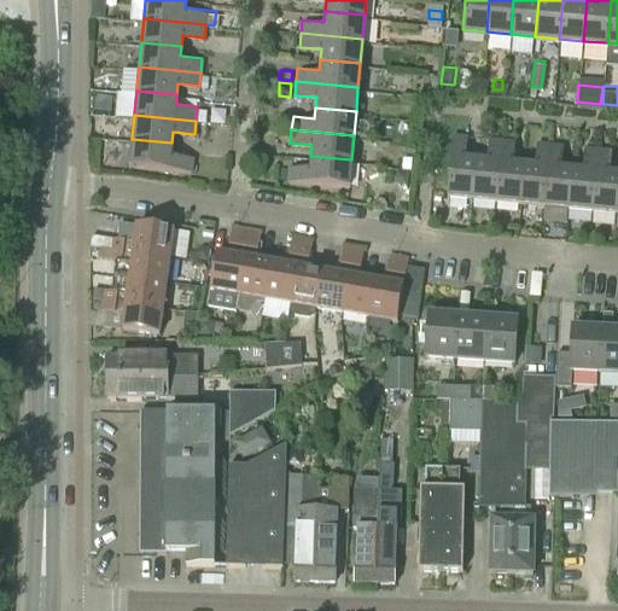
[(471,196),(476,156),(465,155),(467,133),(453,132),(447,193),(471,196)]
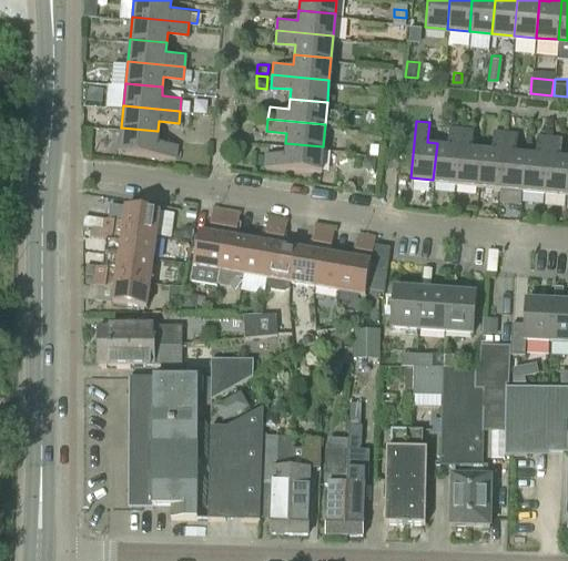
[(437,143),(433,180),(455,182),(460,125),(448,124),(446,144),(437,143)]
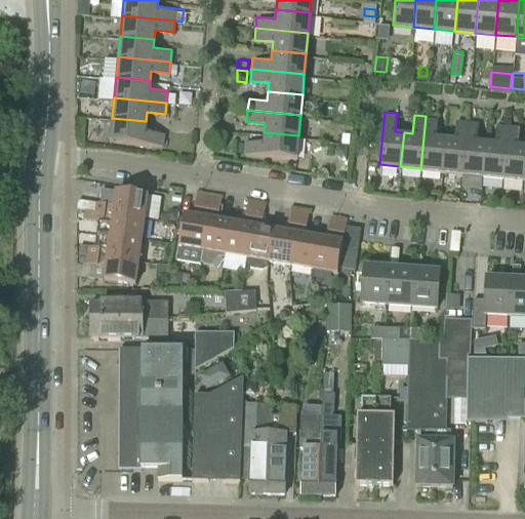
[(426,116),(420,168),(441,170),(445,136),(436,135),(437,117),(426,116)]
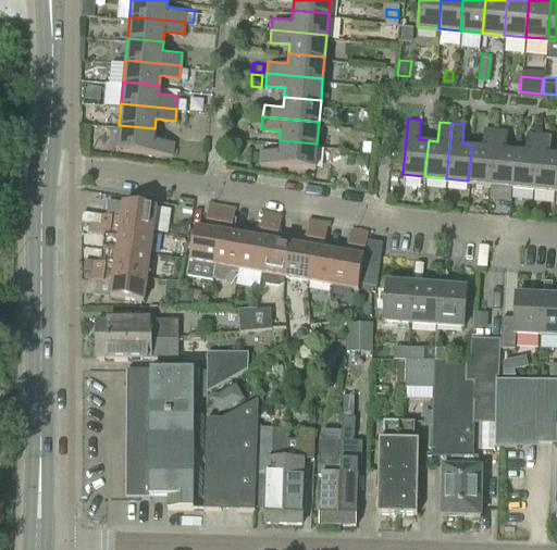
[(155,128),(119,125),(116,147),(172,152),(173,139),(155,137),(155,128)]
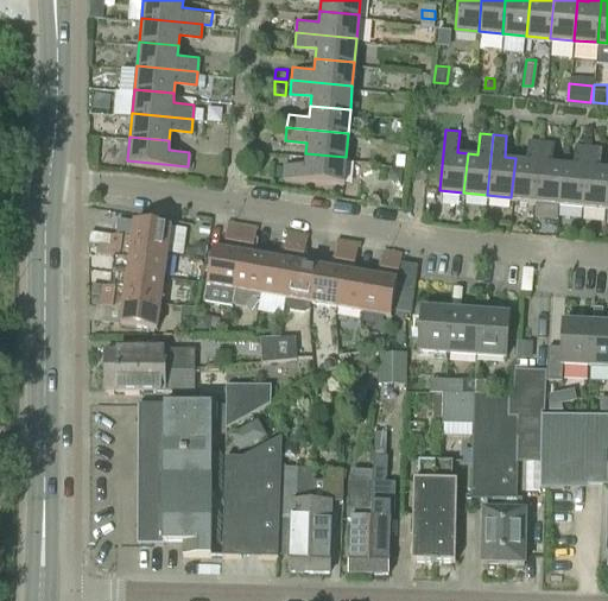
[(525,158),(515,158),(511,197),(534,200),(540,139),(527,138),(525,158)]
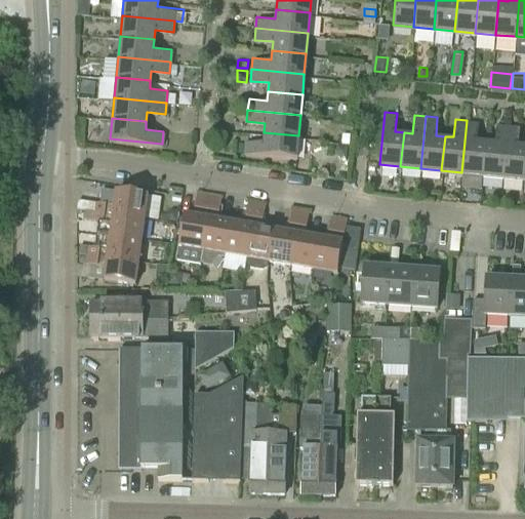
[(467,120),(461,172),(482,174),(485,140),(476,138),(478,121),(467,120)]
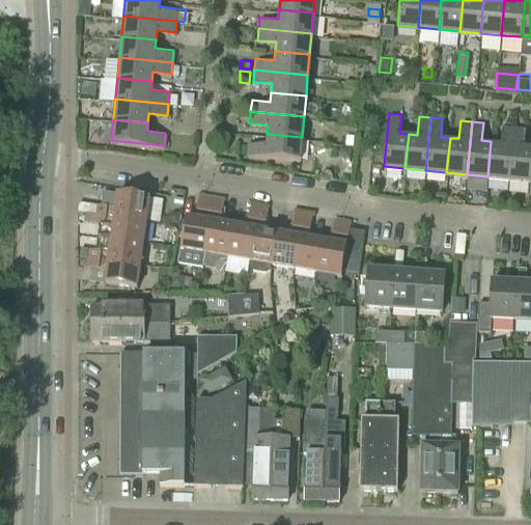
[(500,142),(491,141),(487,176),(508,178),(513,126),(501,125),(500,142)]
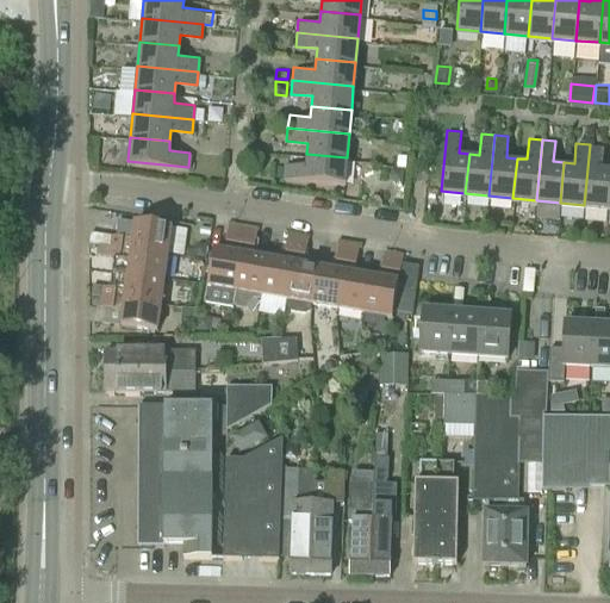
[(603,145),(590,144),(584,205),(608,207),(609,184),(609,167),(602,167),(603,145)]
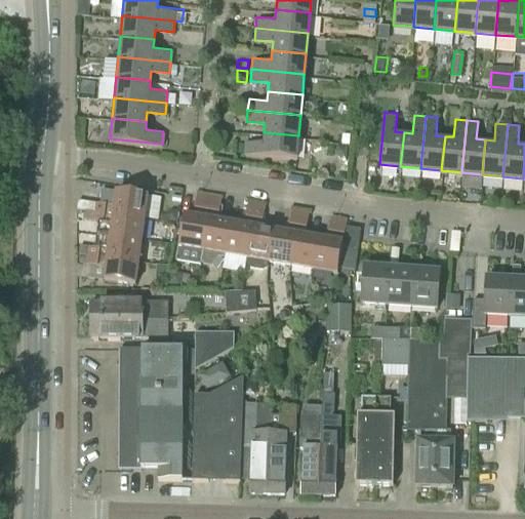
[(298,135),(264,132),(263,141),(245,140),(244,152),(296,157),(298,135)]
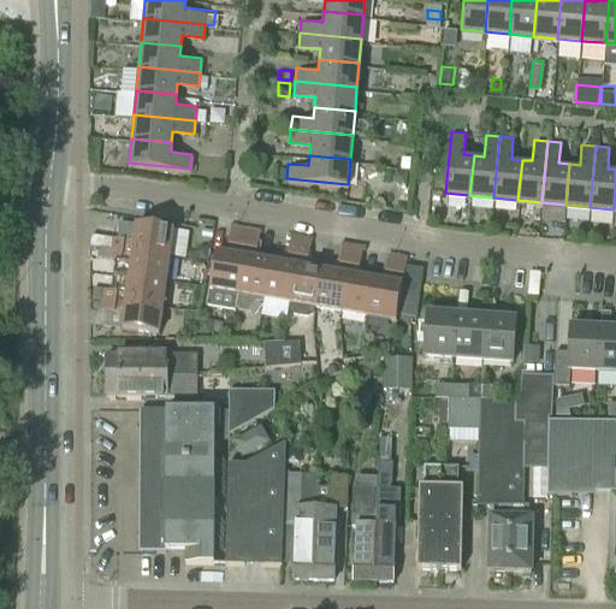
[(395,166),(394,175),(400,179),(407,181),(407,167),(395,166)]
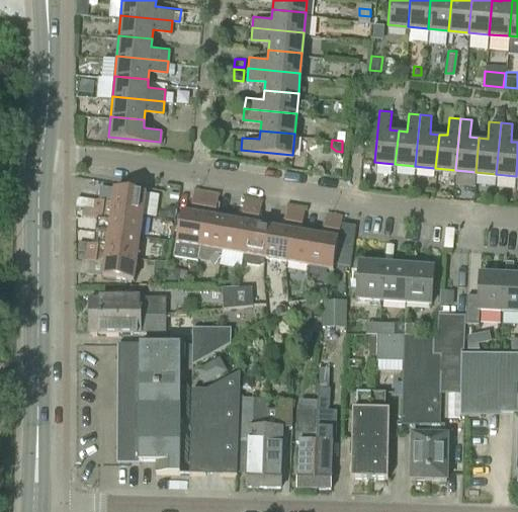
[(91,204),(142,211),(145,189),(114,185),(112,199),(92,196),(91,204)]
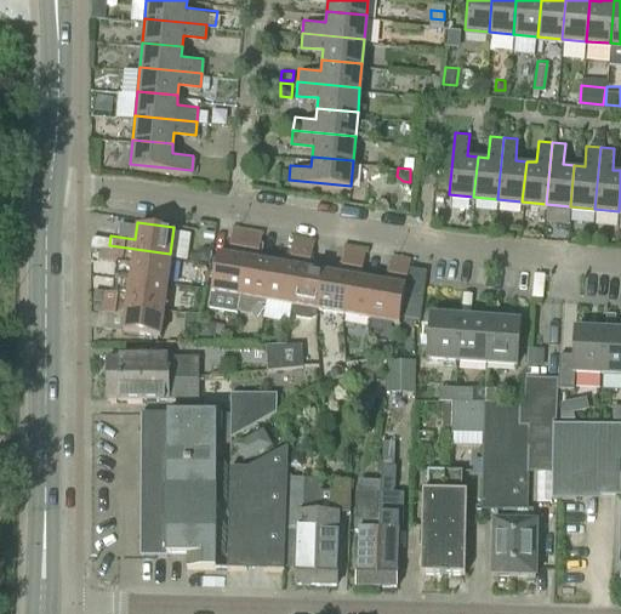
[(238,293),(248,232),(231,229),(228,243),(234,244),(232,254),(216,250),(210,288),(238,293)]
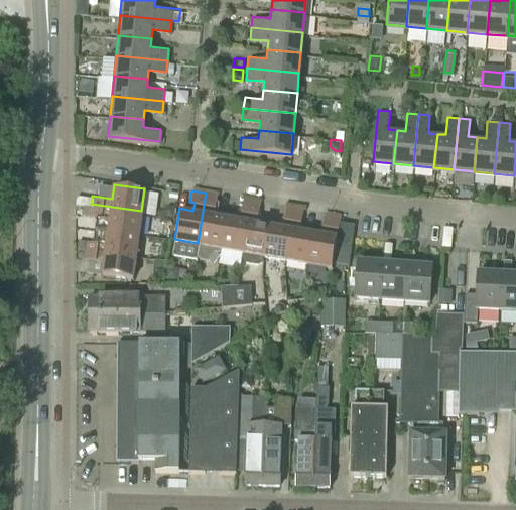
[(206,193),(198,243),(199,243),(197,256),(208,258),(214,249),(219,250),(220,246),(225,216),(213,214),(216,195),(206,193)]
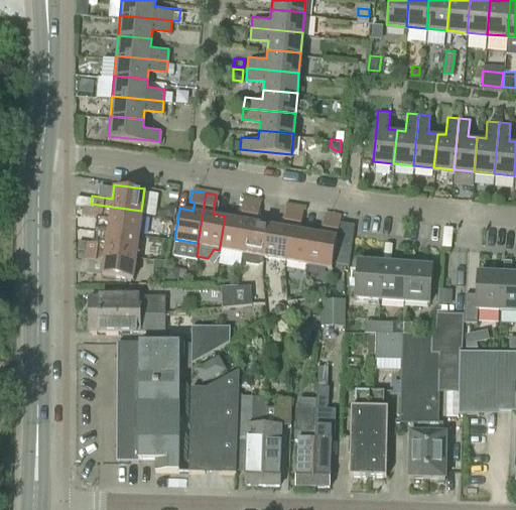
[(235,218),(225,216),(220,246),(242,250),(250,201),(242,199),(240,210),(236,213),(235,218)]
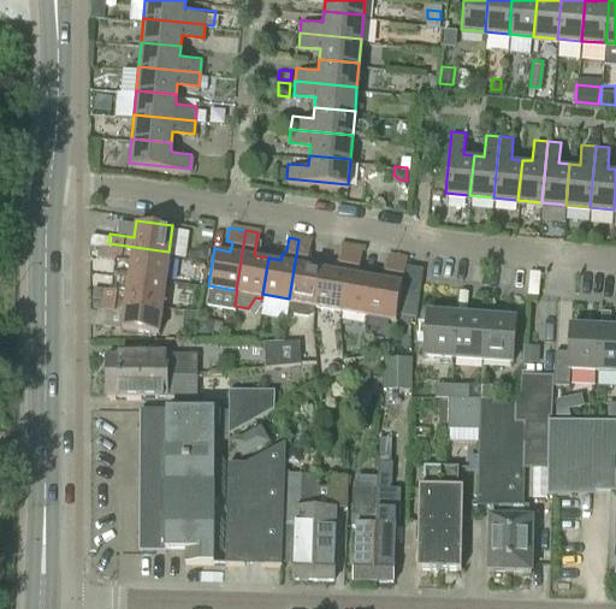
[(298,240),(289,299),(289,306),(292,311),(307,313),(313,309),(315,303),(321,267),(309,265),(311,259),(307,254),(309,241),(298,240)]
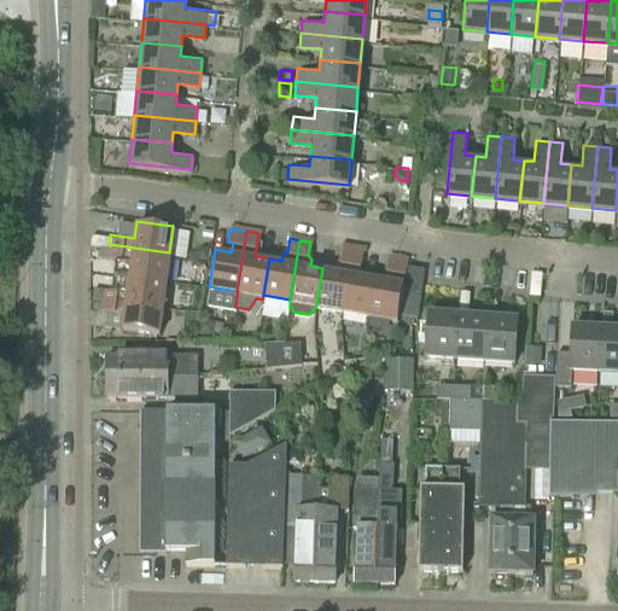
[(169,252),(109,244),(99,243),(98,254),(116,256),(114,272),(165,279),(169,252)]
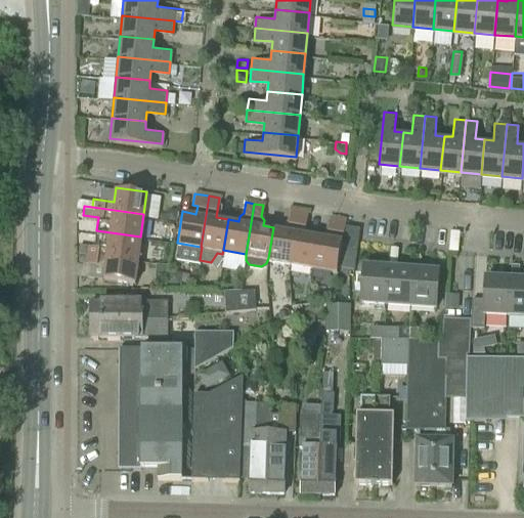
[(273,227),(268,258),(290,262),(295,230),(296,222),(298,211),(290,210),(288,221),(284,223),(282,228),(273,227)]
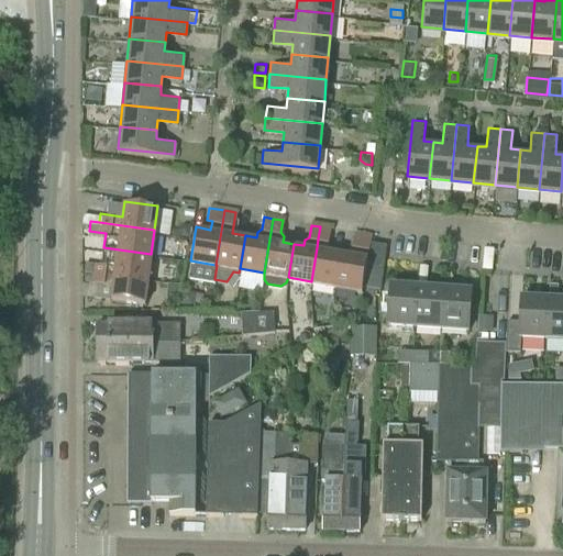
[(330,229),(320,226),(318,238),(328,241),(330,229)]
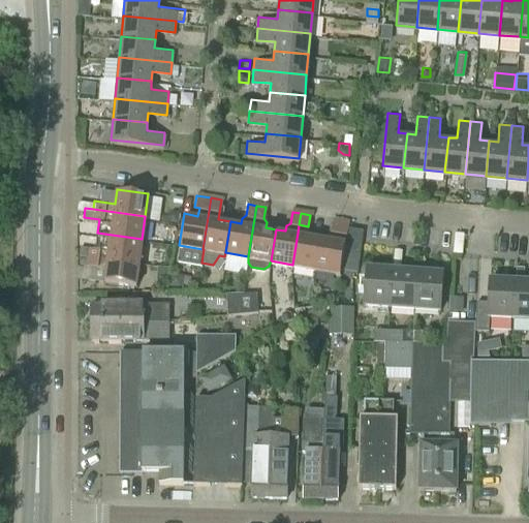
[(321,237),(316,269),(339,273),(343,249),(360,252),(363,227),(348,224),(348,221),(332,218),(330,231),(338,232),(336,240),(321,237)]
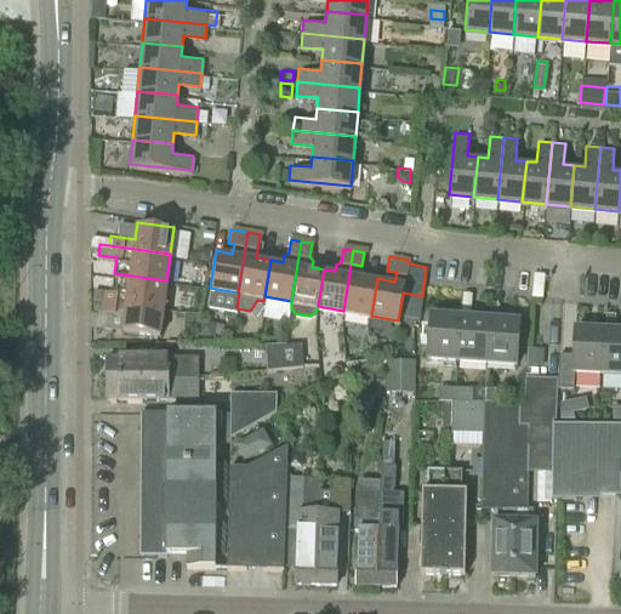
[(163,306),(166,280),(114,273),(112,289),(95,286),(92,296),(102,297),(163,306)]
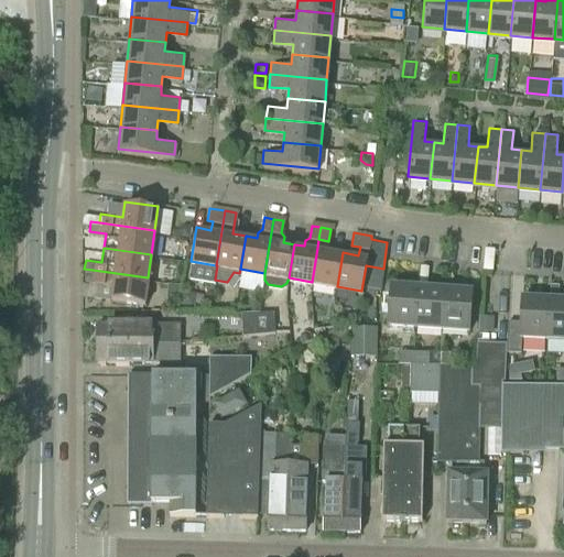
[(317,248),(312,282),(337,286),(343,252),(317,248)]
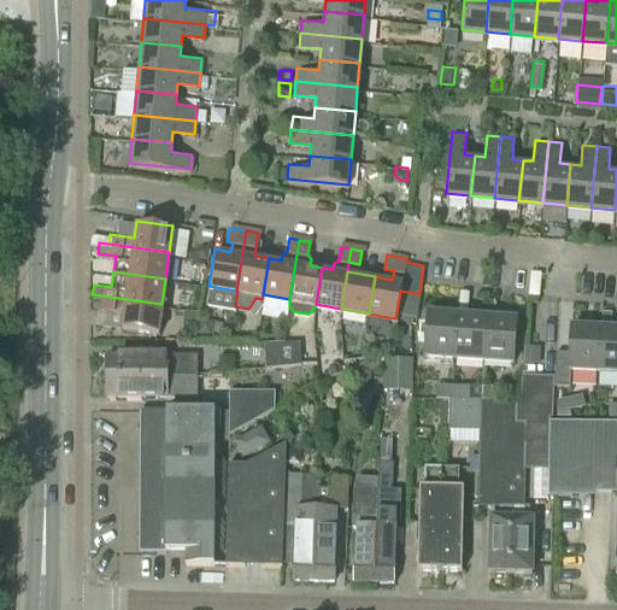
[(100,306),(124,309),(122,326),(158,330),(162,304),(101,295),(100,306)]
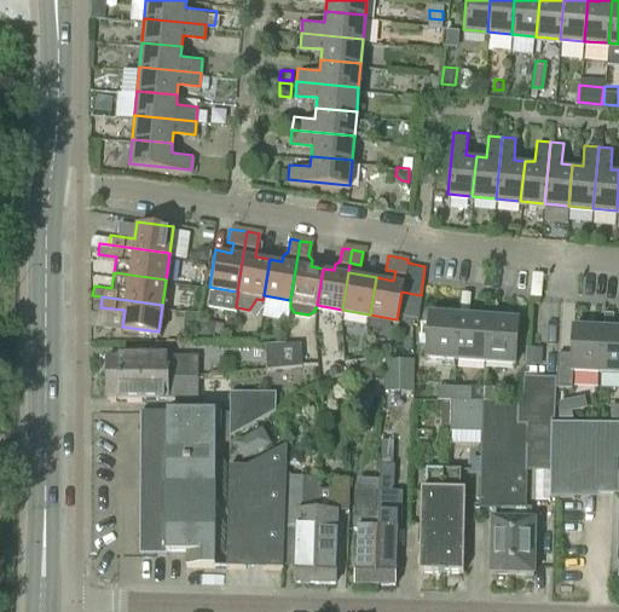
[(456,356),(460,307),(450,307),(450,312),(429,311),(427,353),(456,356)]
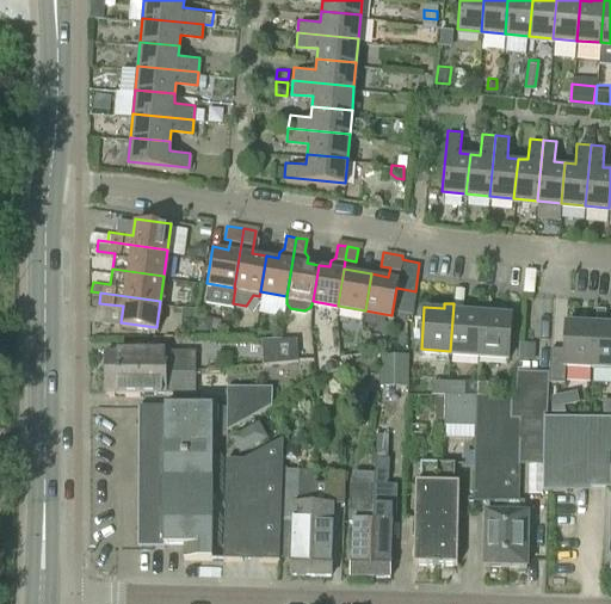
[(454,303),(450,351),(477,353),(481,310),(463,309),(463,304),(454,303)]
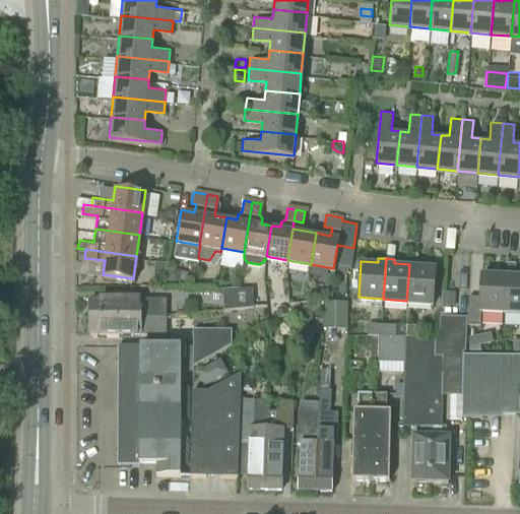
[(409,260),(409,264),(406,301),(433,303),(435,266),(418,265),(418,260),(409,260)]
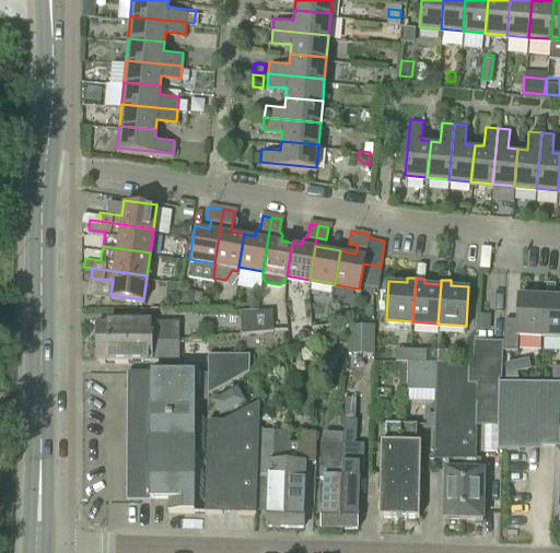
[(191,301),(194,286),(181,285),(178,298),(191,301)]
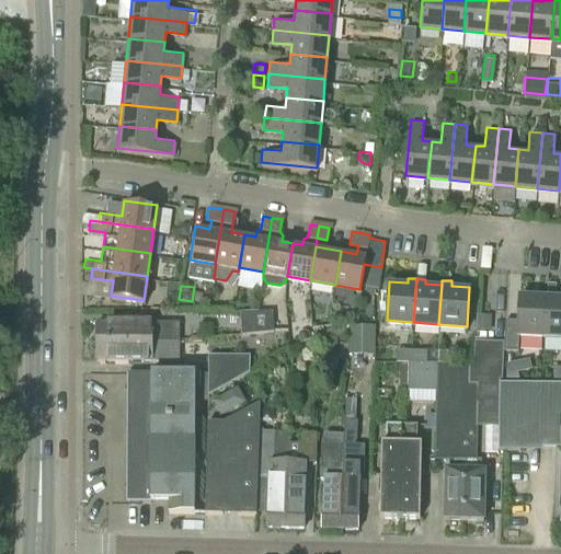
[(504,337),(503,347),(518,347),(518,332),(544,334),(547,290),(538,289),(537,295),(519,293),(518,316),(505,316),(504,337)]
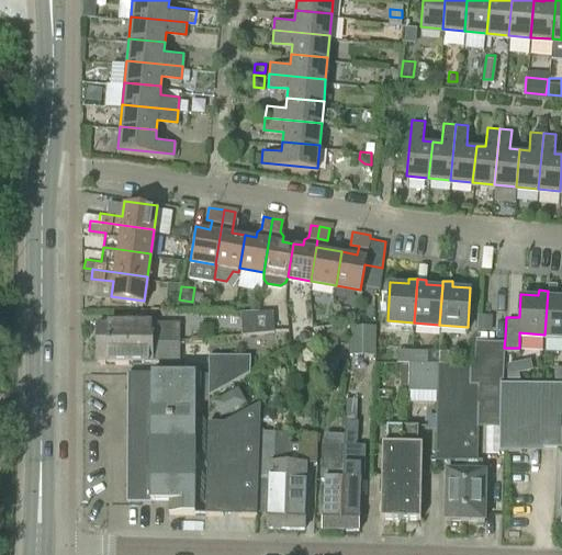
[(555,291),(548,291),(544,335),(561,335),(561,295),(555,296),(555,291)]
